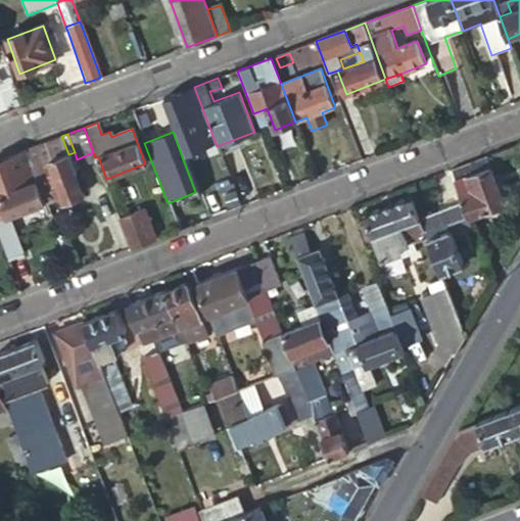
[(27,149),(46,201),(61,195),(63,201),(84,194),(68,154),(61,136),(27,149)]
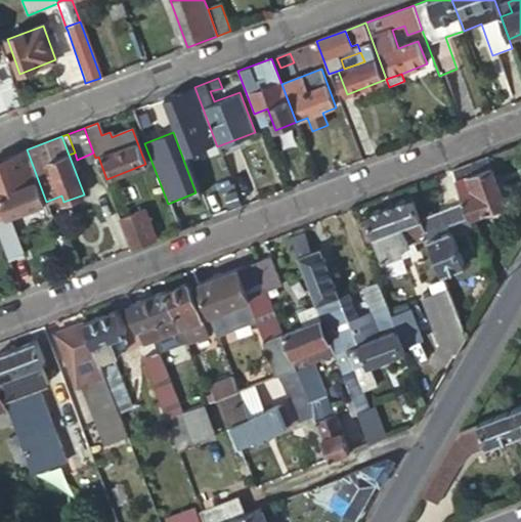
[(27,225),(52,216),(46,202),(27,149),(20,153),(27,169),(0,178),(0,219),(22,212),(27,225)]
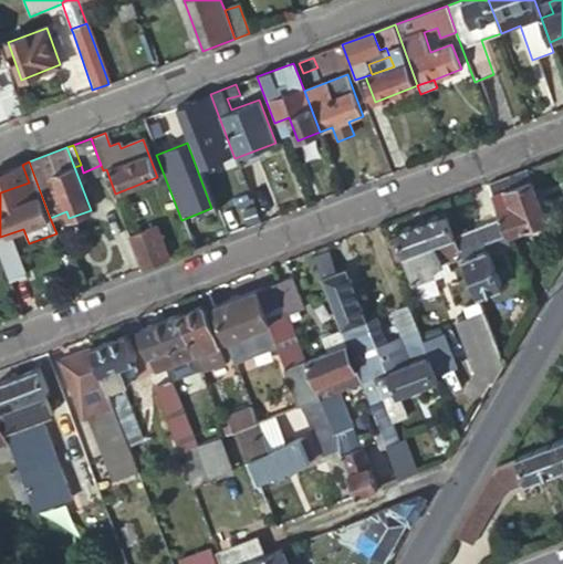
[(546,221),(528,170),(488,186),(501,220),(507,237),(546,221)]
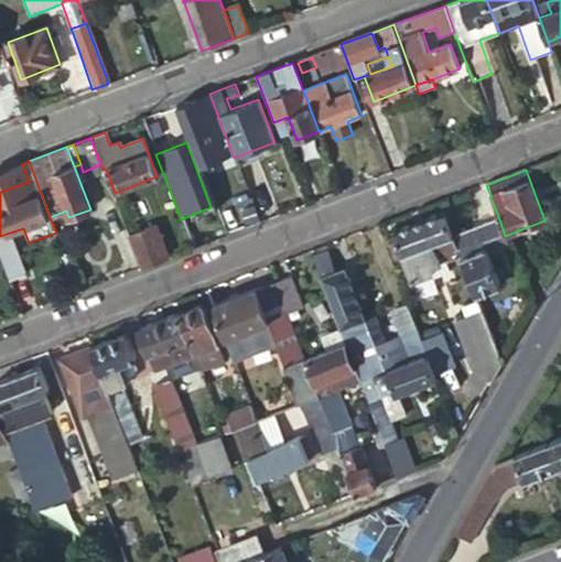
[(453,237),(443,213),(392,233),(412,284),(432,277),(430,269),(445,262),(461,257),(453,237)]
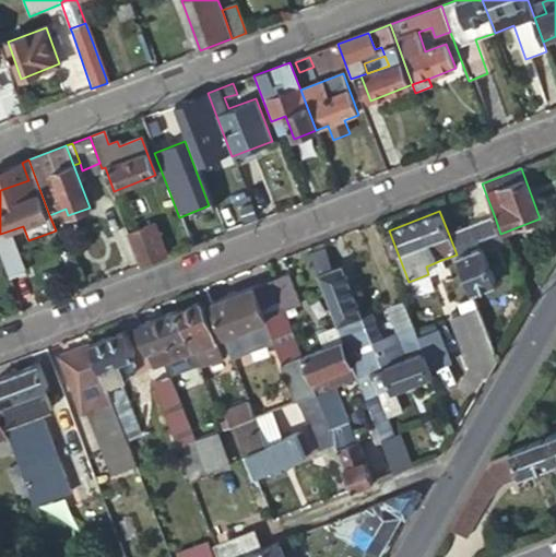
[(503,238),(500,234),(495,217),(449,235),(457,255),(471,293),(495,284),(481,246),(503,238)]
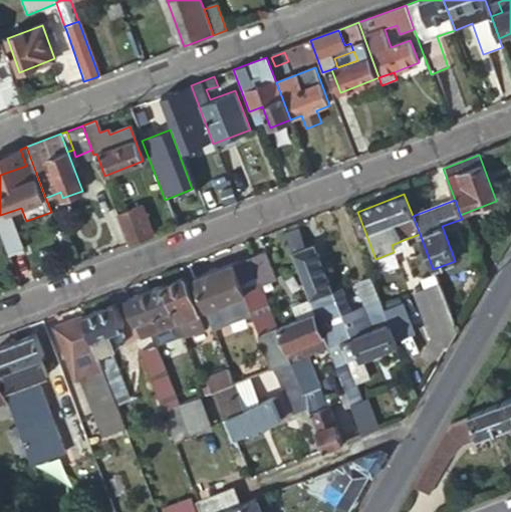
[(0,232),(26,221),(21,208),(0,215),(0,232)]
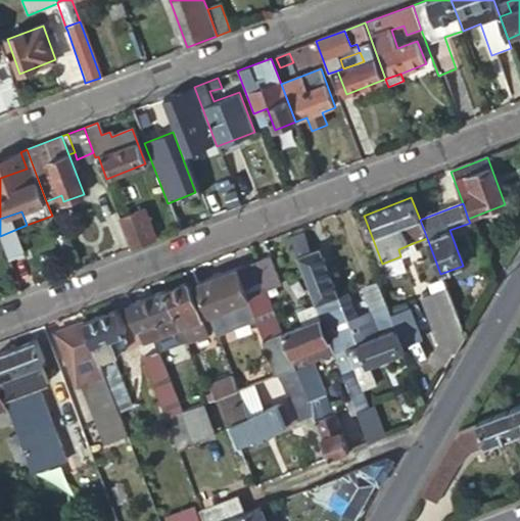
[(121,224),(131,250),(156,240),(146,214),(121,224)]
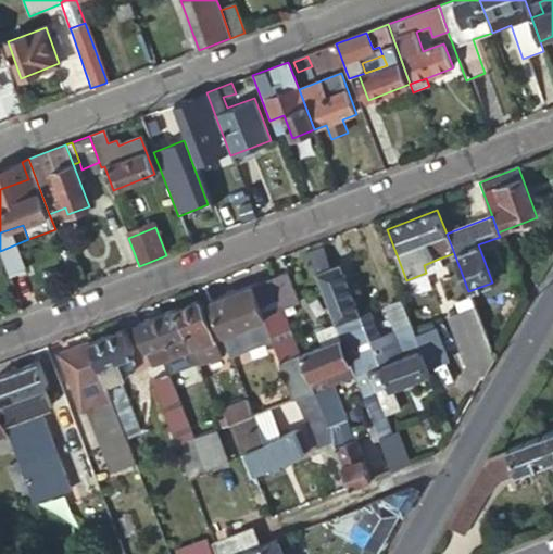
[(305,253),(312,273),(327,268),(322,249),(305,253)]
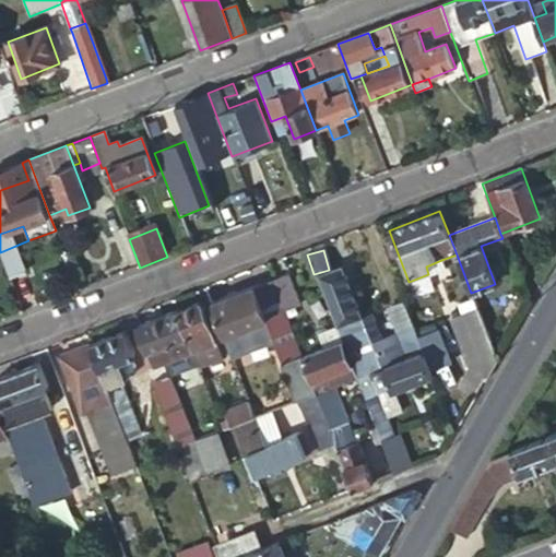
[(426,267),(428,274),(430,280),(447,272),(441,260),(426,267)]
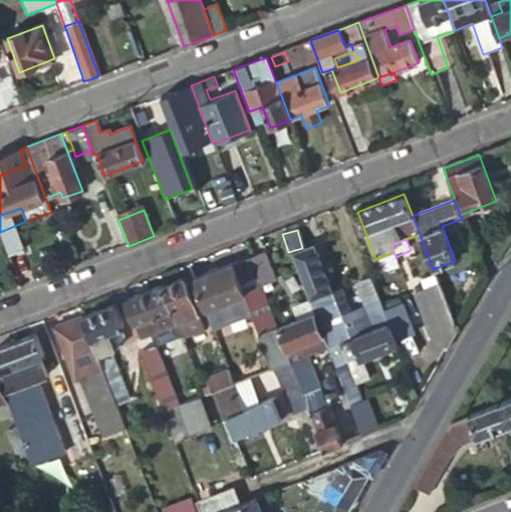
[(313,244),(291,253),(309,300),(314,314),(318,323),(328,348),(338,344),(359,336),(342,292),(333,295),(313,244)]
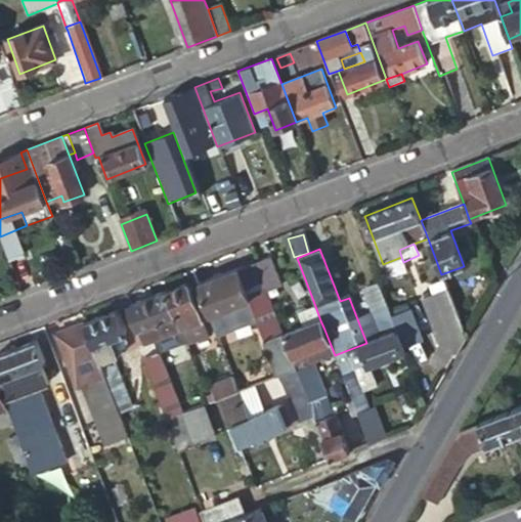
[(270,257),(256,262),(266,292),(280,286),(270,257)]
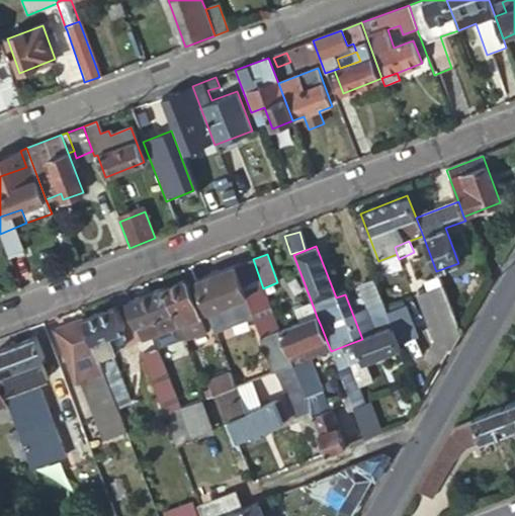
[(263,288),(253,259),(195,281),(206,313),(246,297),(250,308),(261,340),(279,332),(263,288)]
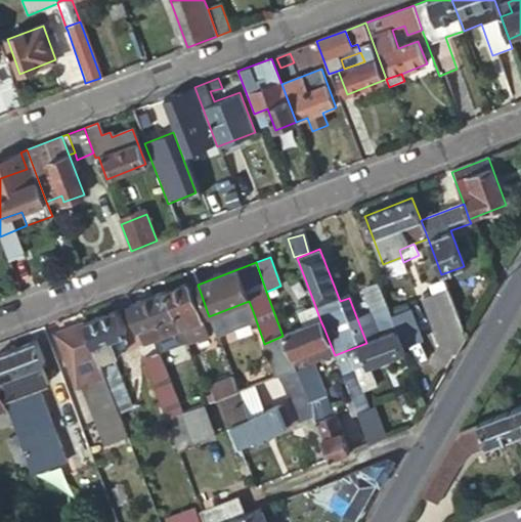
[(189,283),(167,291),(180,328),(183,334),(190,331),(191,334),(207,329),(189,283)]
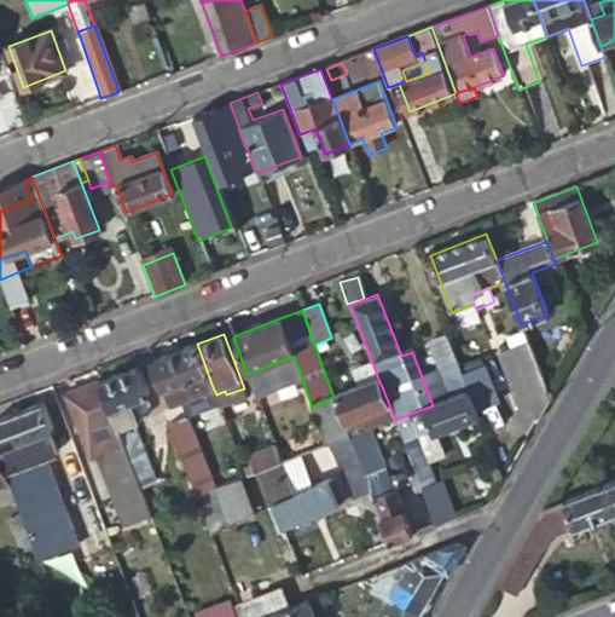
[(448,338),(429,346),(439,369),(457,362),(448,338)]
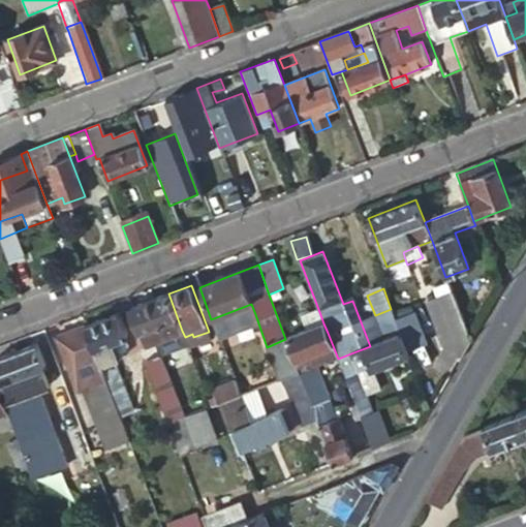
[(182,331),(168,293),(130,309),(138,332),(148,328),(153,342),(182,331)]
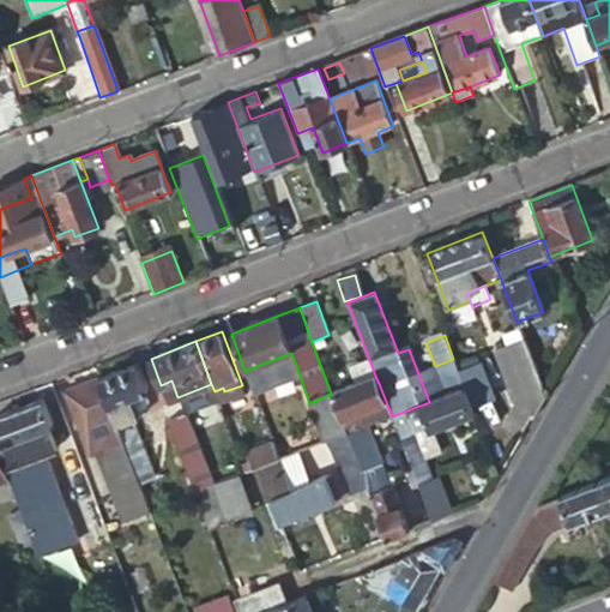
[(531,420),(544,397),(525,347),(506,354),(531,420)]
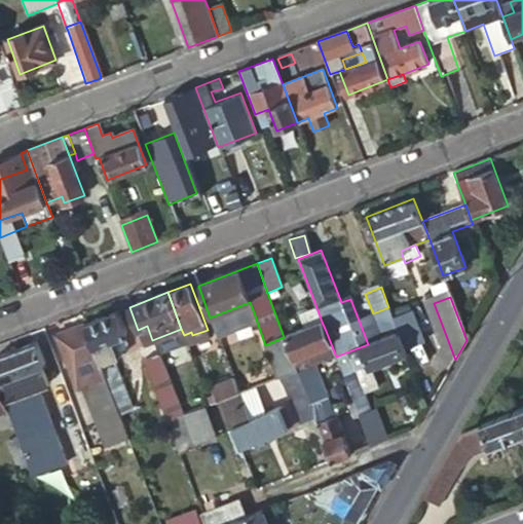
[(210,317),(213,327),(254,312),(250,302),(210,317)]
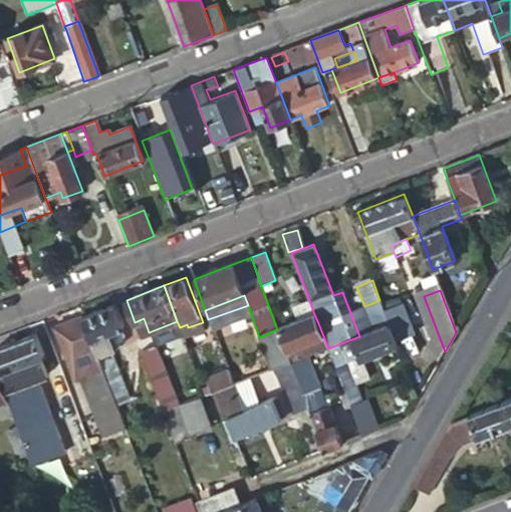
[(296,321),(277,329),(283,347),(289,363),(307,357),(328,348),(318,323),(314,314),(309,300),(291,308),(296,321)]
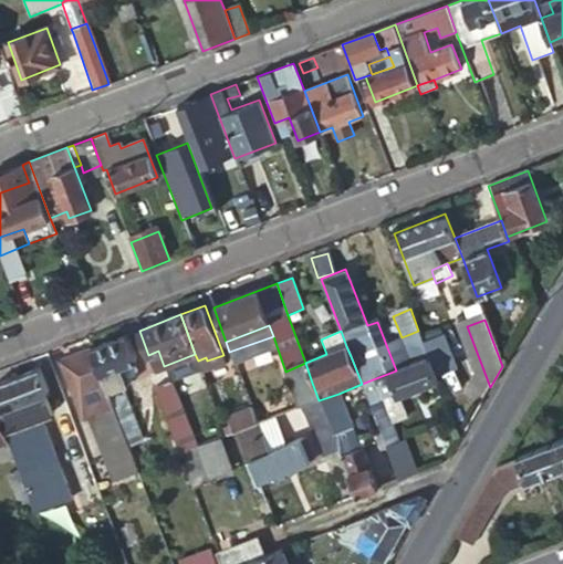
[(418,331),(402,337),(413,364),(429,357),(418,331)]
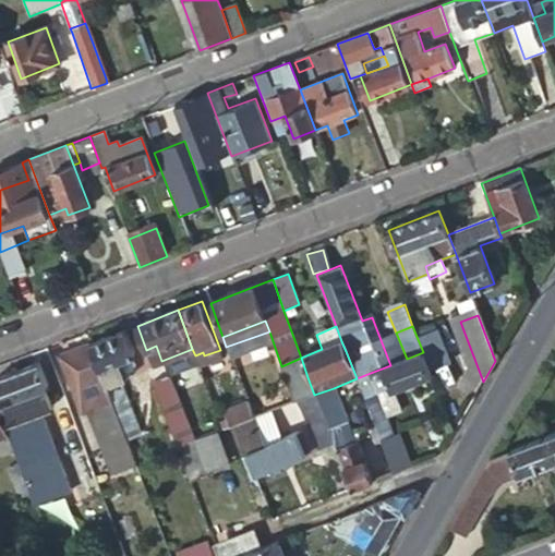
[(125,330),(89,343),(106,386),(120,381),(125,378),(124,376),(118,361),(132,355),(135,354),(125,330)]
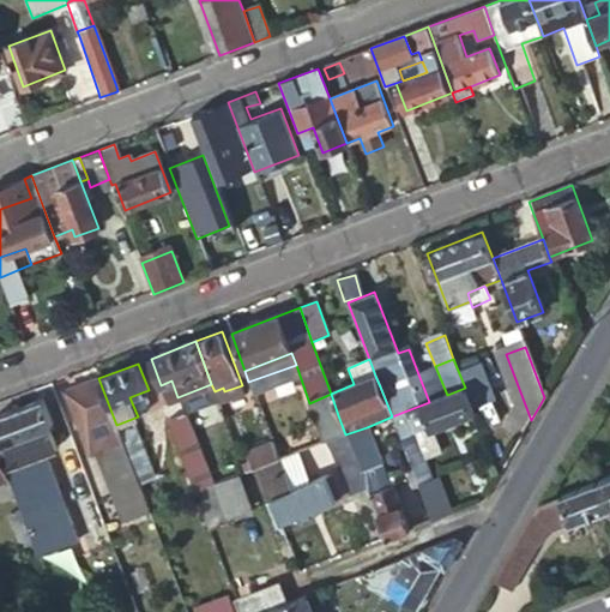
[(132,521),(150,514),(132,465),(116,425),(98,378),(66,391),(79,426),(80,427),(85,441),(100,436),(132,521)]
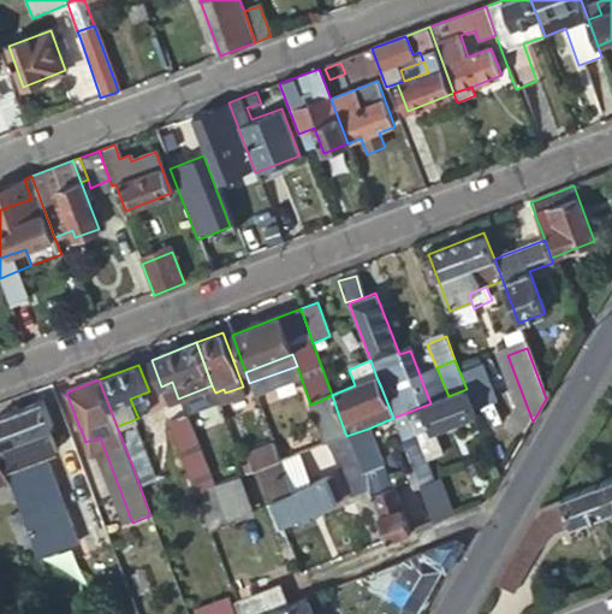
[(215,393),(221,408),(230,405),(225,393),(224,389),(215,393)]
